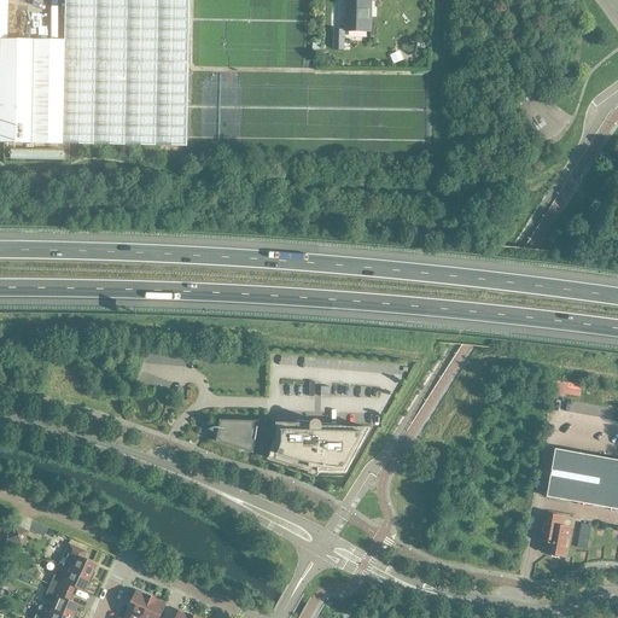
[(0,0),(0,143),(186,146),(187,0),(64,0),(64,41),(6,40),(6,0),(0,0)]
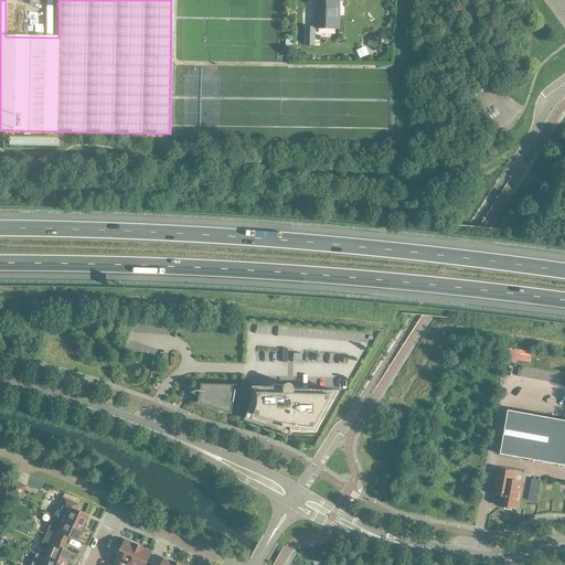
[(339,29),(339,16),(336,16),(337,0),(329,0),(317,0),(317,29),(339,29)]
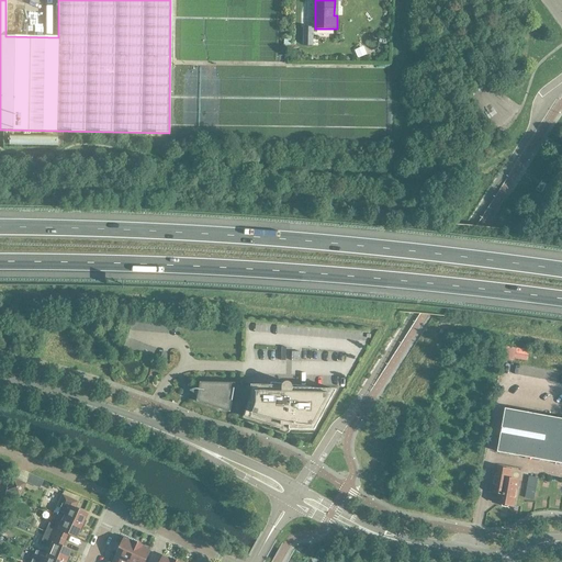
[(313,45),(313,27),(304,27),(304,45),(313,45)]
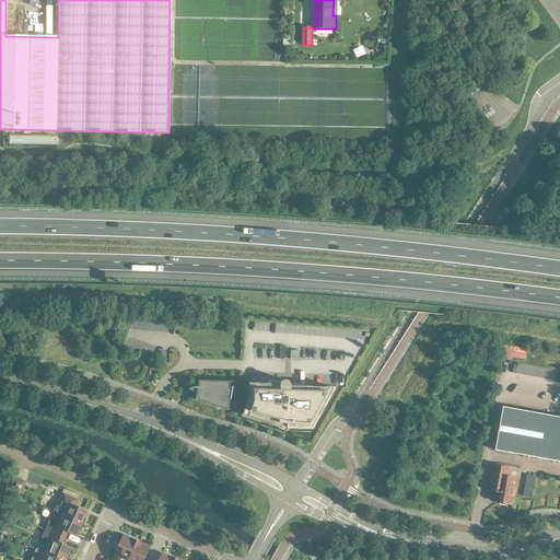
[(365,55),(362,47),(353,50),(357,58),(365,55)]
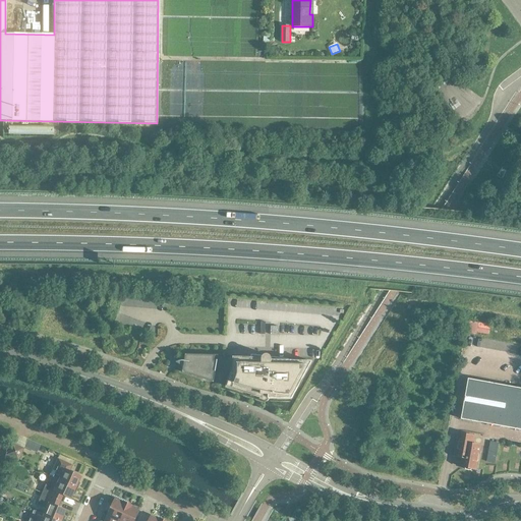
[(502,180),(507,172),(502,168),(497,177),(502,180)]
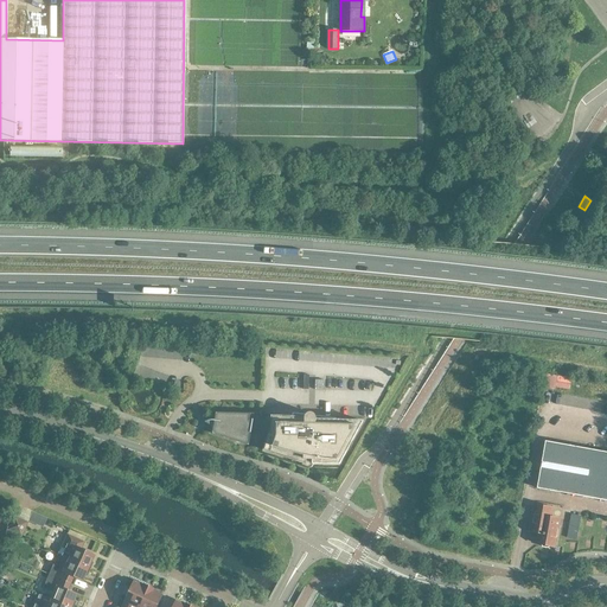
[(212,426),(215,427),(212,434),(249,446),(255,414),(217,413),(215,421),(213,420),(211,420),(210,421),(208,421),(206,421),(205,422),(206,422),(208,423),(210,425),(212,426)]
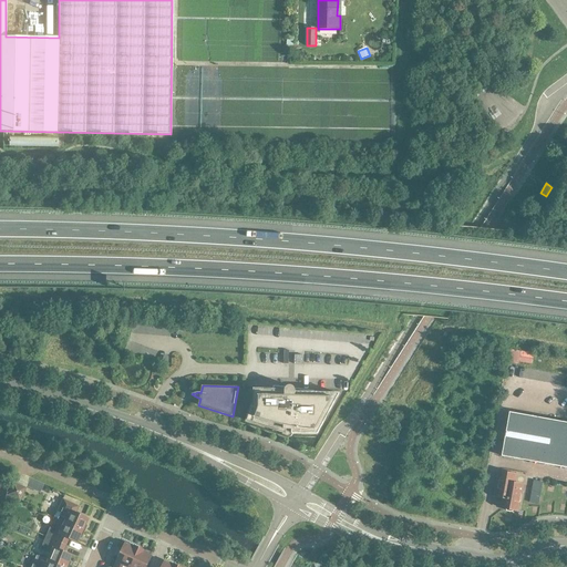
[(290,416),(289,430),(292,430),(292,433),(318,434),(325,422),(326,416),(327,410),(330,411),(339,393),(301,392),(301,395),(296,395),(296,390),(295,389),(294,388),(291,387),(290,387),(288,387),(287,389),(286,390),(286,393),(286,416),(290,416)]
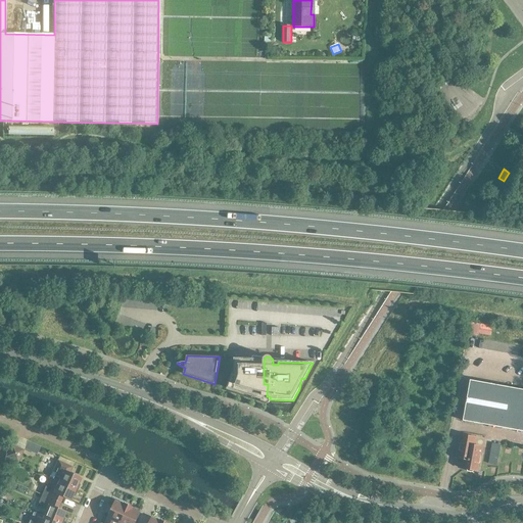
[(264,363),(258,363),(258,360),(235,359),(234,375),(233,374),(228,388),(264,400),(264,396),(267,396),(268,384),(264,384),(264,363)]
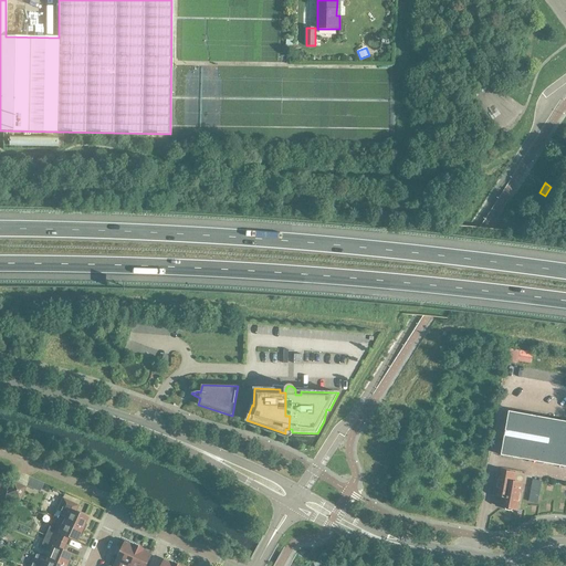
[(565,421),(509,412),(501,456),(565,467),(565,421)]
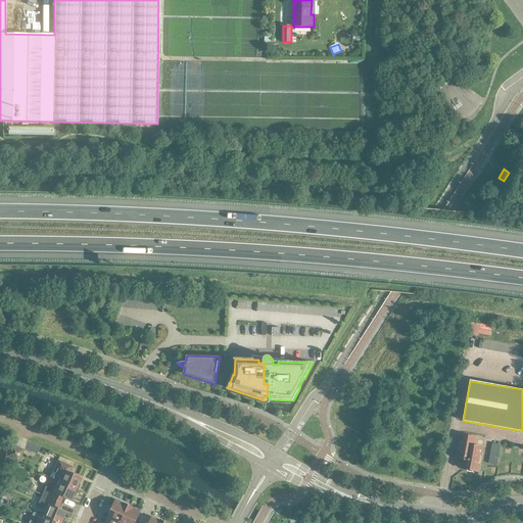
[(468,472),(473,472),(474,471),(478,472),(482,447),(475,446),(476,438),(461,435),(458,452),(466,453),(463,469),(467,470),(468,472)]
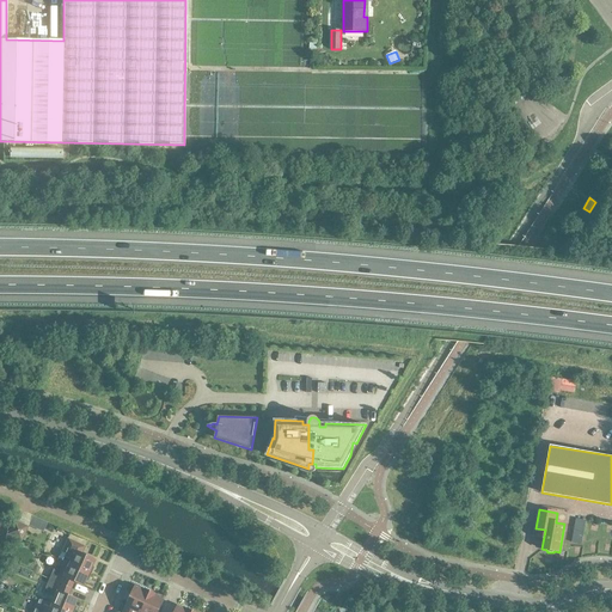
[(583,519),(582,525),(606,528),(609,519),(589,515),(589,520),(583,519)]
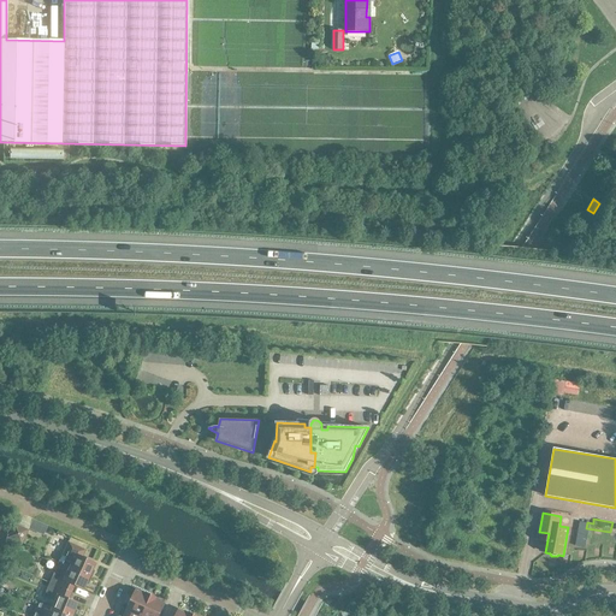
[(28,529),(15,523),(7,538),(22,545),(28,529)]
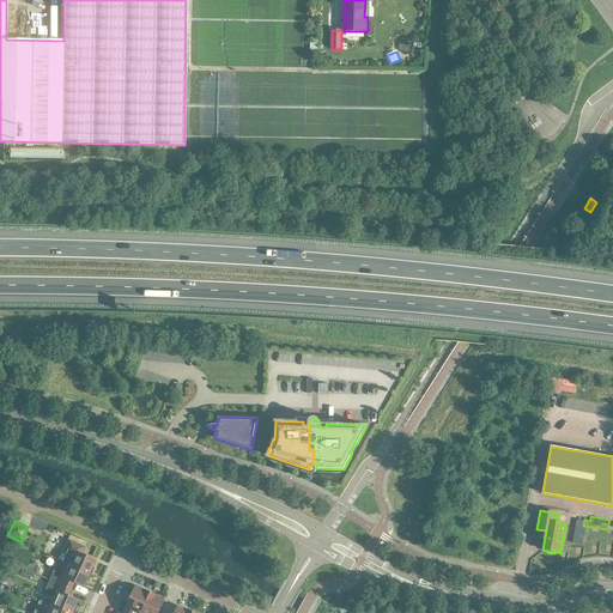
[(59,560),(68,565),(91,575),(93,569),(92,568),(95,562),(82,554),(85,548),(67,540),(59,560)]
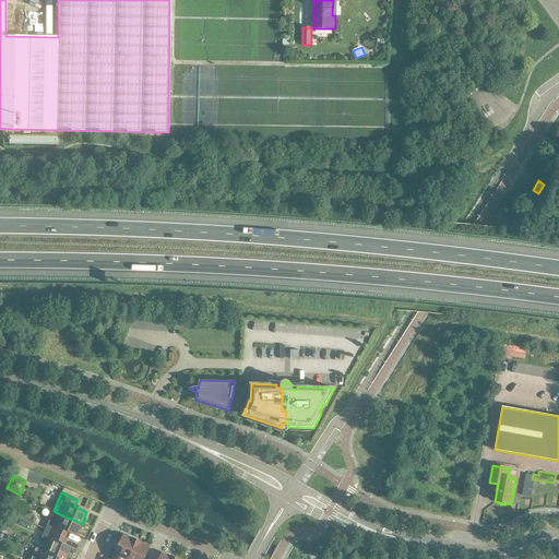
[(45,530),(60,536),(63,530),(75,535),(78,530),(80,531),(83,524),(62,515),(60,520),(50,518),(45,530)]
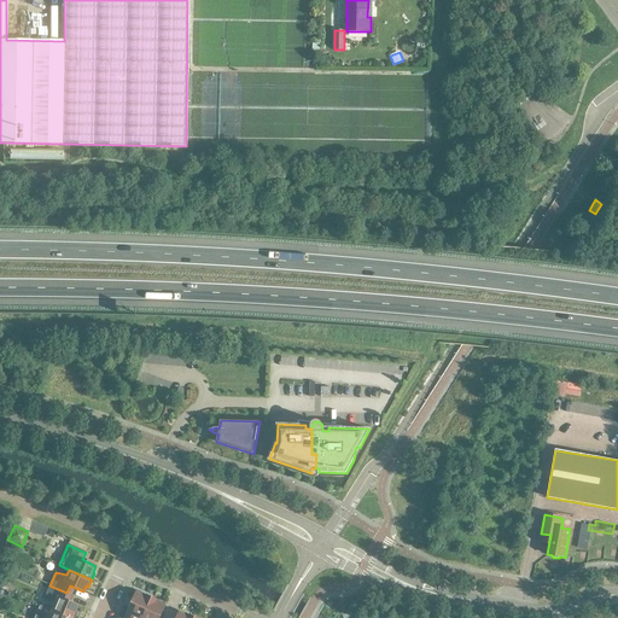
[(51,610),(70,617),(74,617),(77,613),(75,612),(77,605),(64,600),(66,593),(50,586),(44,599),(53,605),(51,610)]
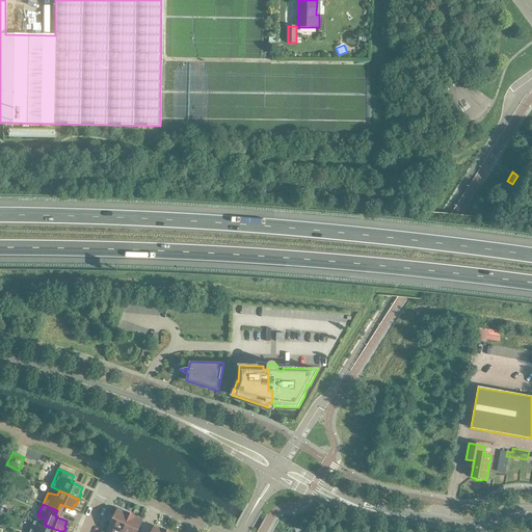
[(123,531),(131,514),(123,510),(122,511),(117,510),(107,531),(123,531)]
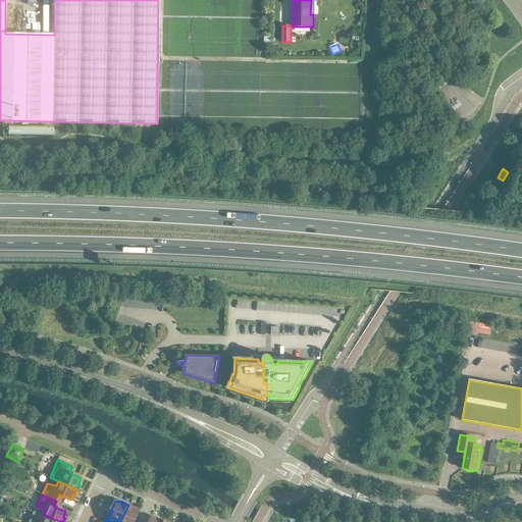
[(135,521),(140,512),(137,510),(137,509),(128,505),(120,521),(135,521)]
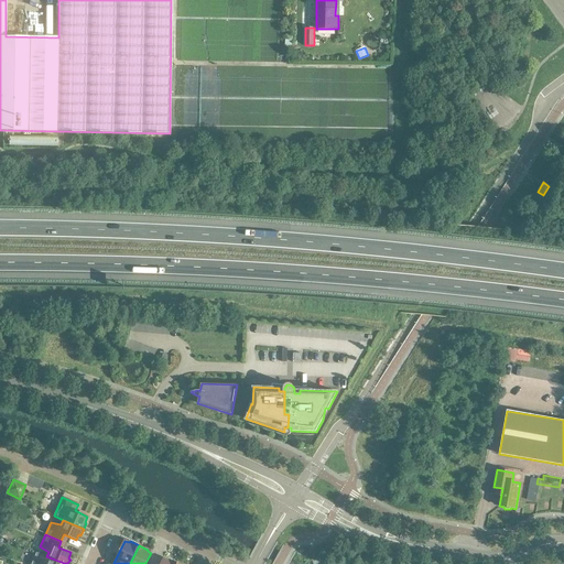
[(32,563),(64,563),(46,556),(38,553),(32,563)]
